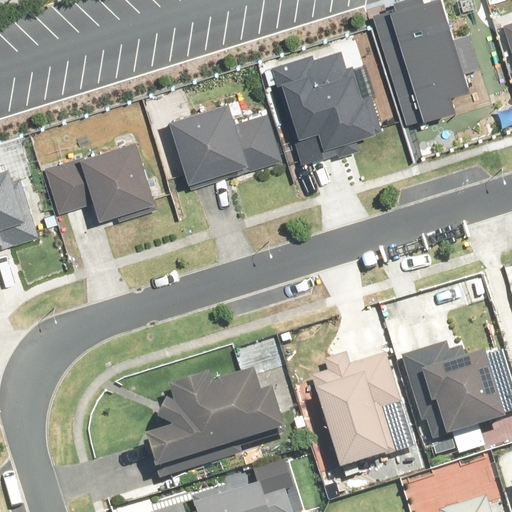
[(436,0),(369,21),(403,127),(471,106),(466,92),(483,87),(455,0),(436,0)]
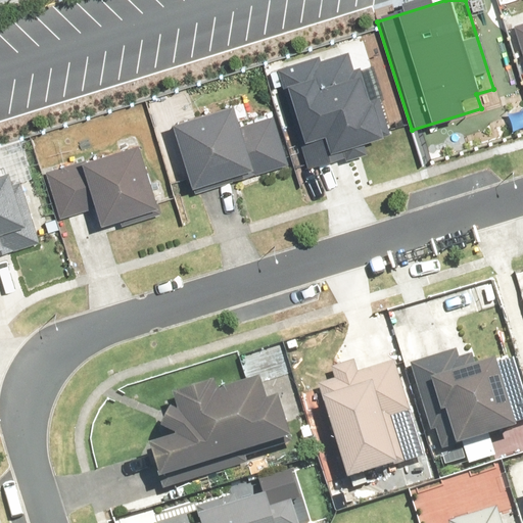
[(522,35),(507,40),(522,92),(522,35)]
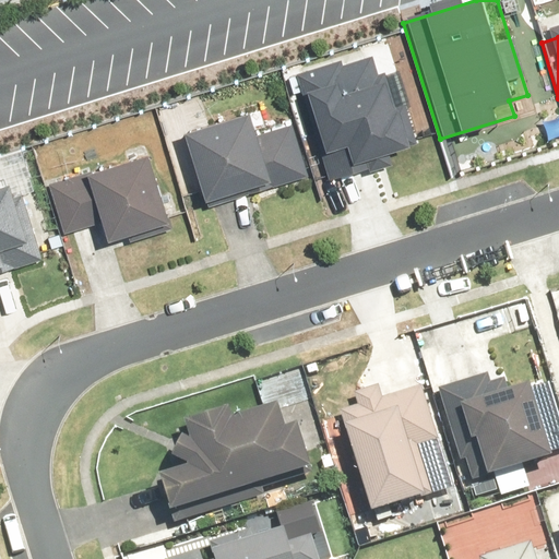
[(373,49),(293,74),(324,177),(405,152),(373,49)]
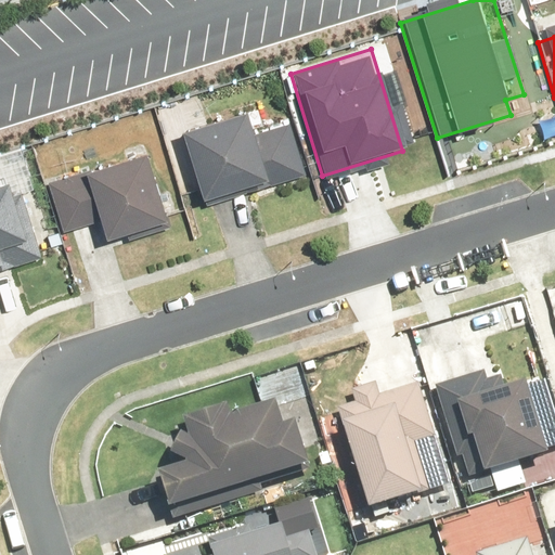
[(173,143),(194,209),(301,177),(281,111),(173,143)]
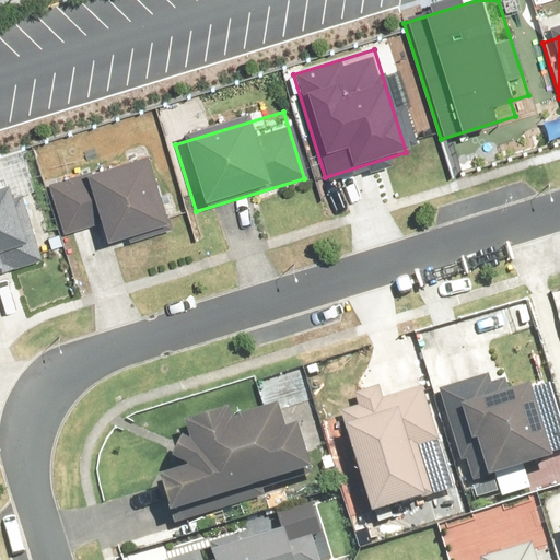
[(138,160),(44,188),(60,238),(81,232),(90,259),(162,236),(138,160)]
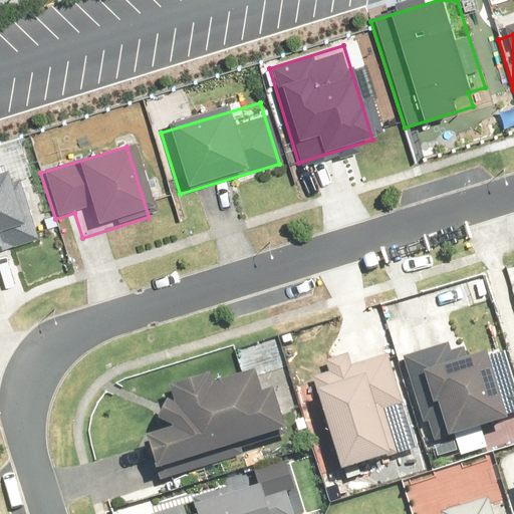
[(17,172),(0,177),(0,256),(39,244),(17,172)]
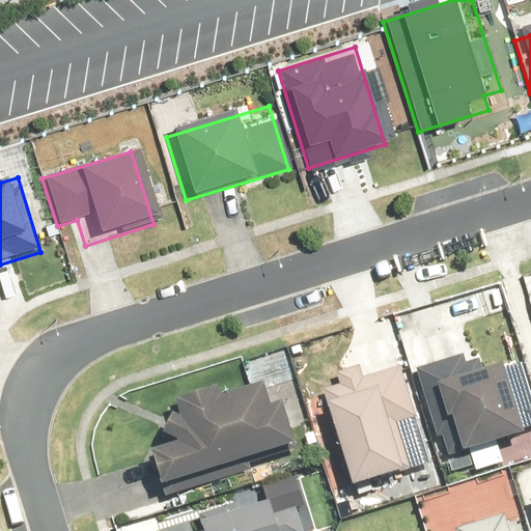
[(403,369),(437,476),(530,447),(497,340),(403,369)]
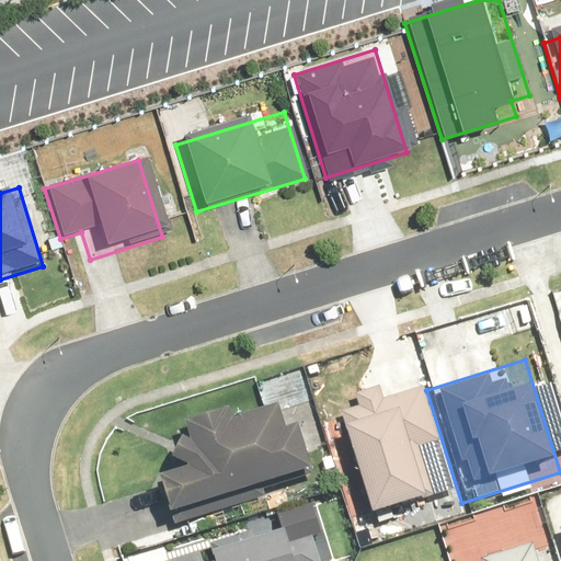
[(327,413),(361,523),(430,501),(418,462),(435,457),(413,386),(327,413)]
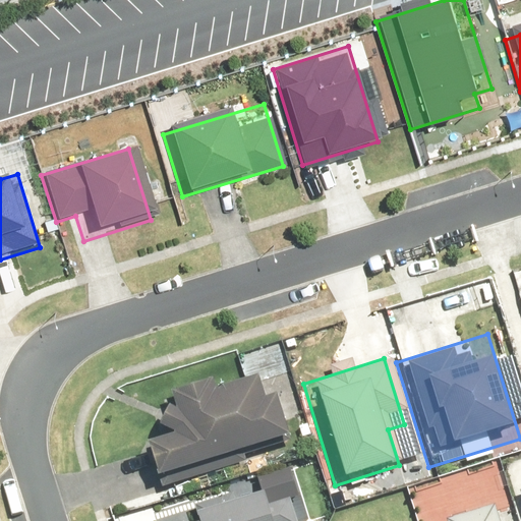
[(141,453),(155,495),(290,454),(265,371),(166,402),(178,442),(141,453)]
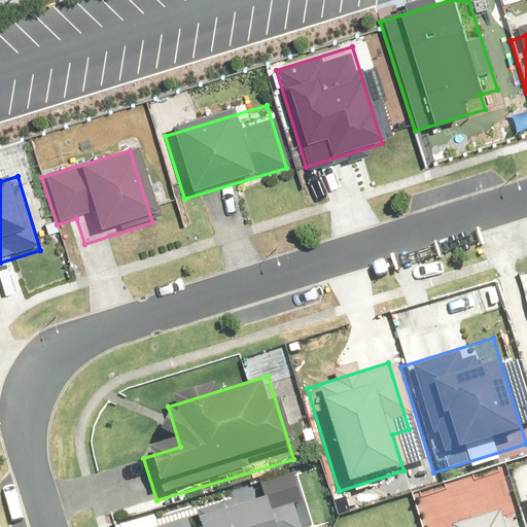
[(526,526),(526,499),(515,503),(522,526),(526,526)]
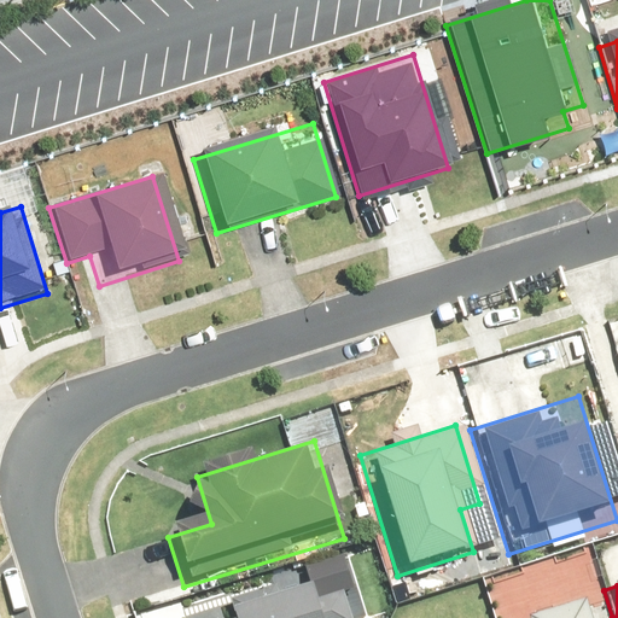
[(235,617),(326,617),(319,593),(235,617)]
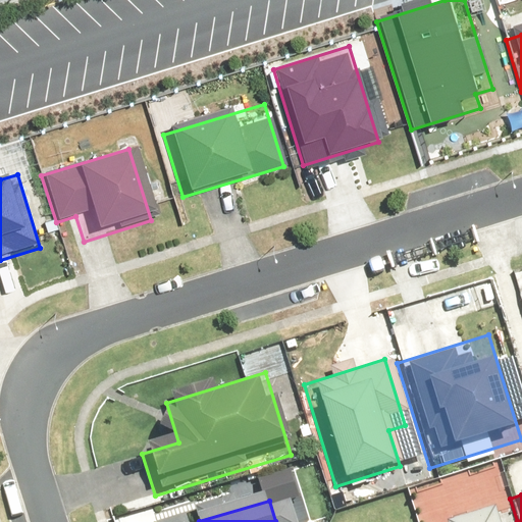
[(508,521),(503,503),(441,521),(508,521)]
